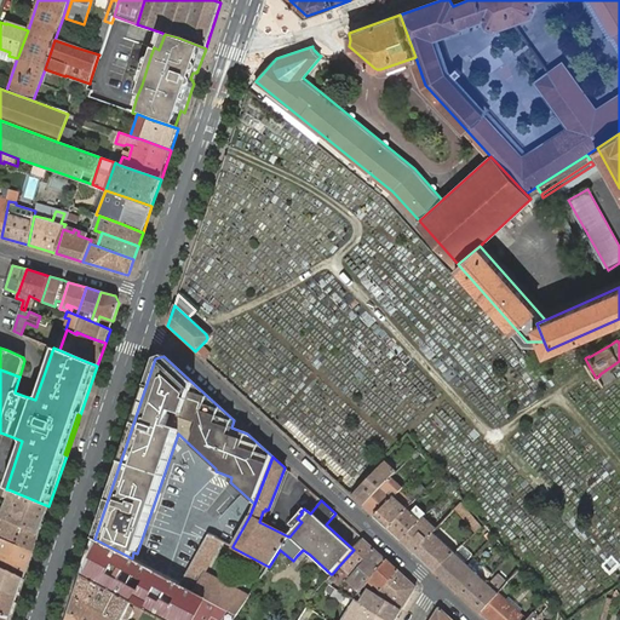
[(385,463),(374,472),(352,495),(363,506),(382,488),(392,477),(396,472),(385,463)]
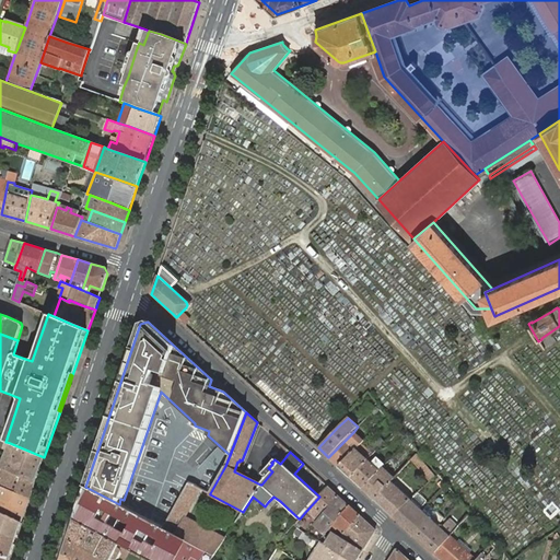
[(357,448),(364,441),(354,431),(345,441),(328,457),(338,466),(357,448)]
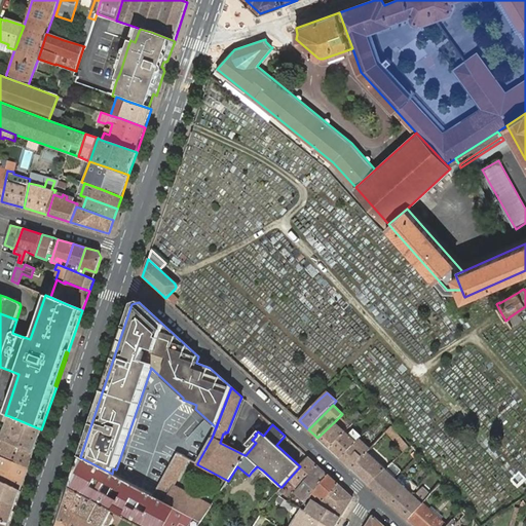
[(343,422),(349,428),(362,416),(355,410),(343,422)]
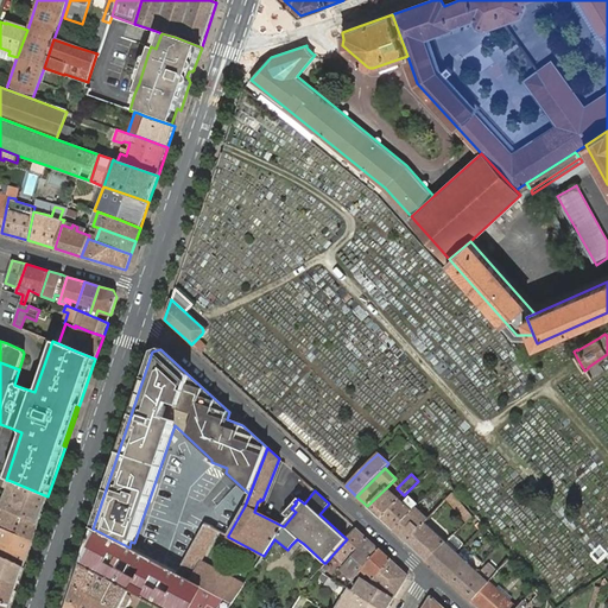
[(39,525),(48,496),(11,481),(7,480),(6,483),(10,486),(1,505),(0,504),(0,507),(0,508),(39,525)]
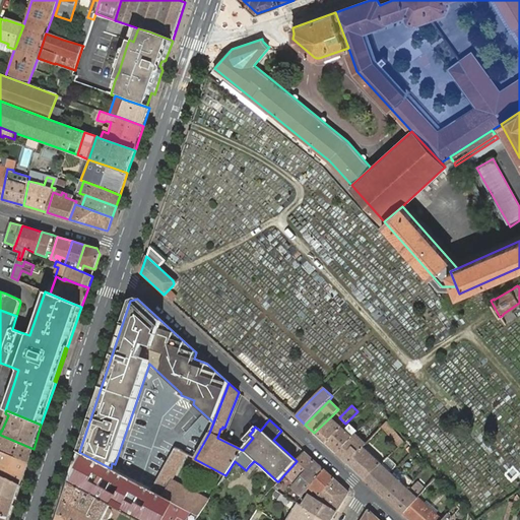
[(342,427),(343,425),(342,423),(340,425),(331,416),(314,433),(326,443),(342,427)]
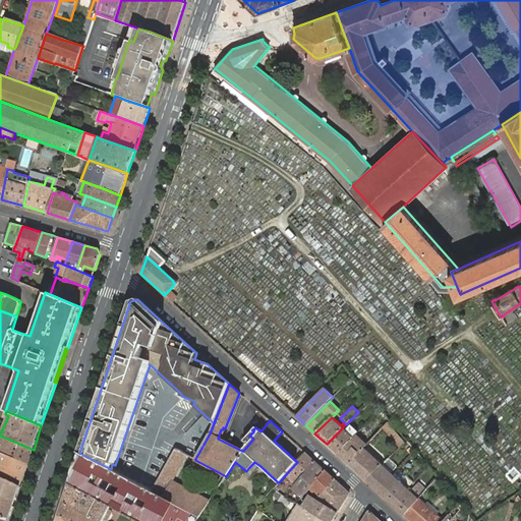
[(400,448),(405,443),(388,422),(383,427),(400,448)]
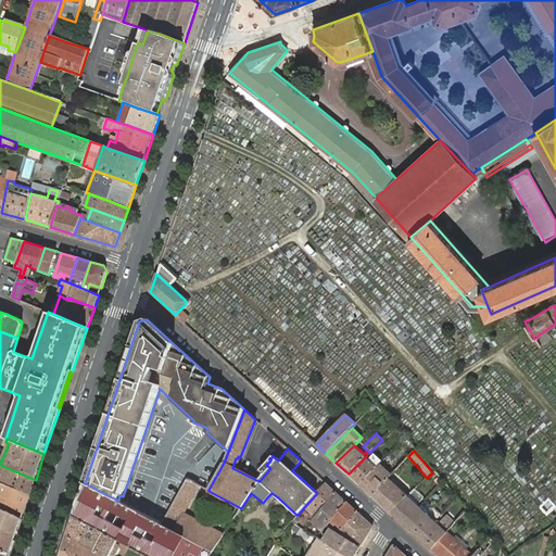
[(379,465),(382,462),(375,455),(369,460),(366,456),(349,474),(359,484),(379,465)]
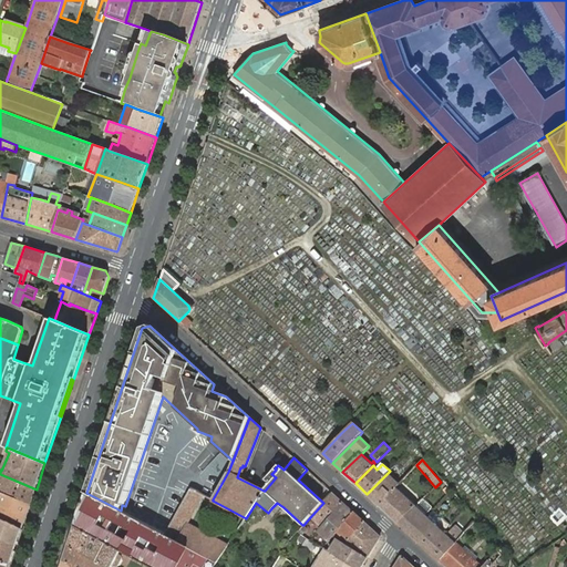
[(265,480),(270,484),(276,477),(271,474),(276,470),(275,468),(265,480)]
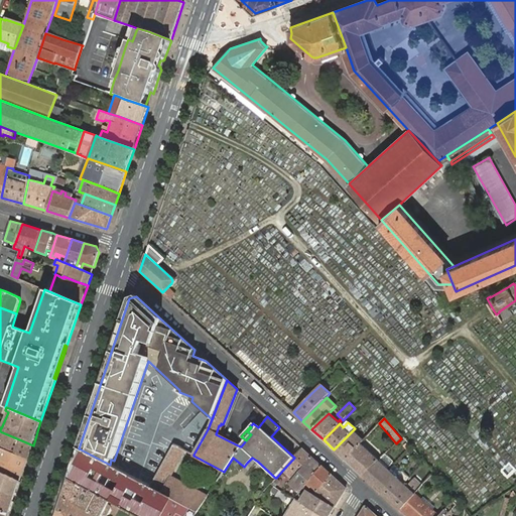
[(28,460),(33,445),(0,431),(0,430),(0,438),(7,441),(4,449),(28,460)]
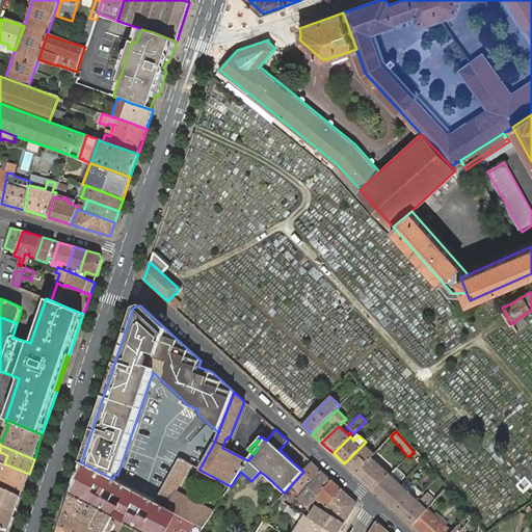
[(363,445),(344,463),(355,474),(371,457),(374,454),(363,445)]
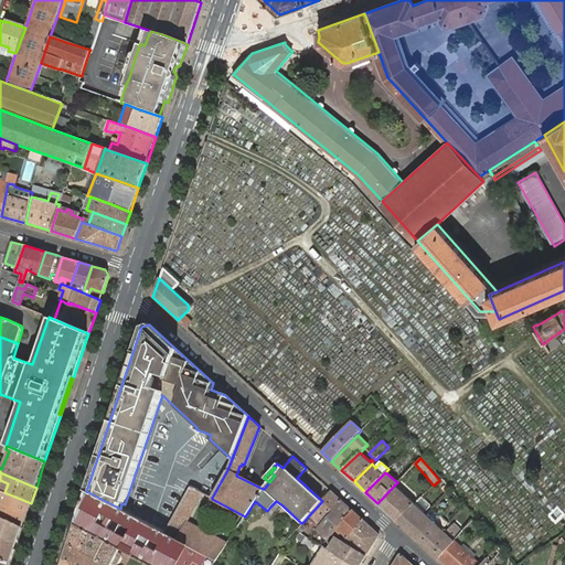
[(394,486),(377,503),(396,520),(414,503),(394,486)]
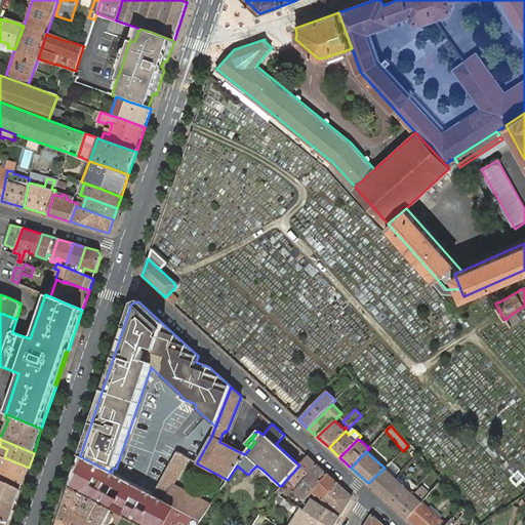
[(175,507),(201,521),(211,506),(173,485),(188,458),(176,452),(154,495),(175,507)]
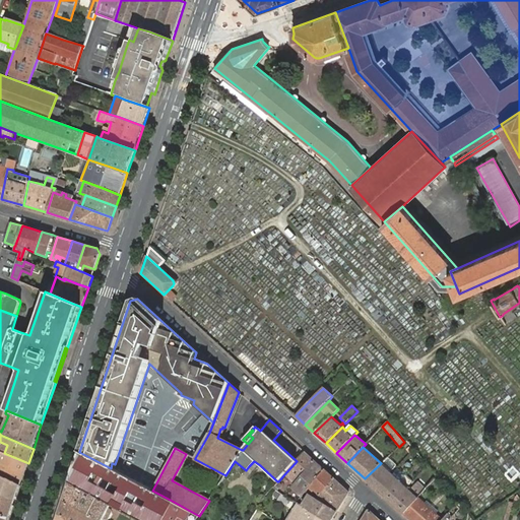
[(0,474),(20,484),(28,463),(4,453),(0,451),(0,474)]
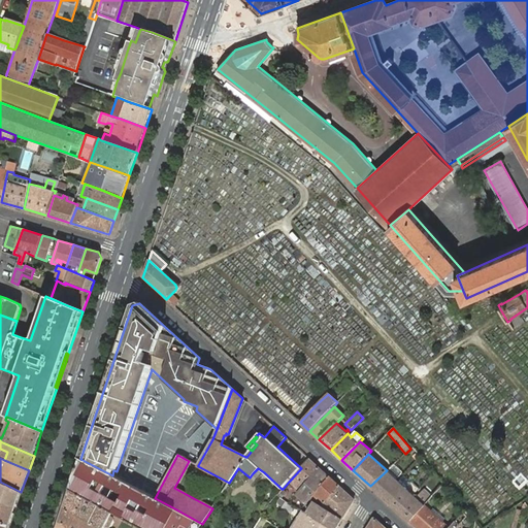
[(199,527),(202,524),(176,509),(155,498),(112,475),(80,459),(70,490),(112,513),(140,527),(199,527)]
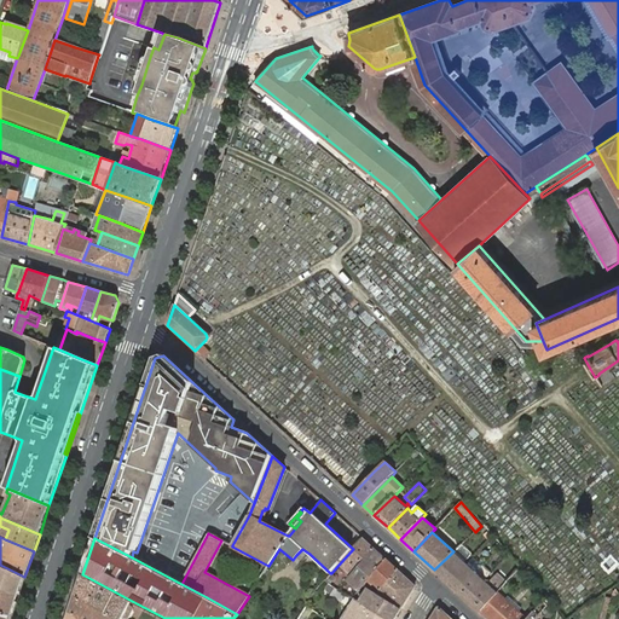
[(339,565),(351,576),(375,549),(363,538),(353,549),(339,565)]
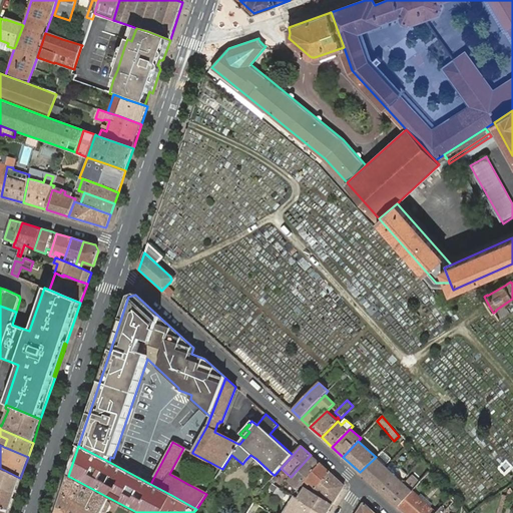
[(305,480),(320,464),(311,455),(291,477),(289,479),(299,488),(301,485),(305,480)]
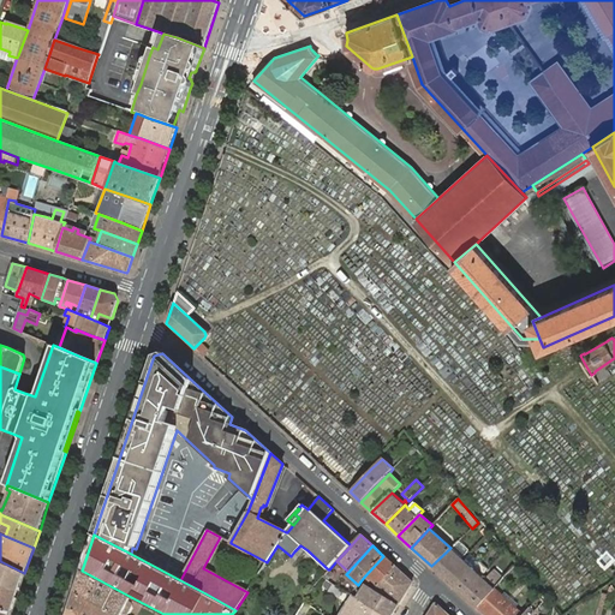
[(451,548),(431,566),(477,608),(494,589),(501,581),(490,572),(484,579),(451,548)]
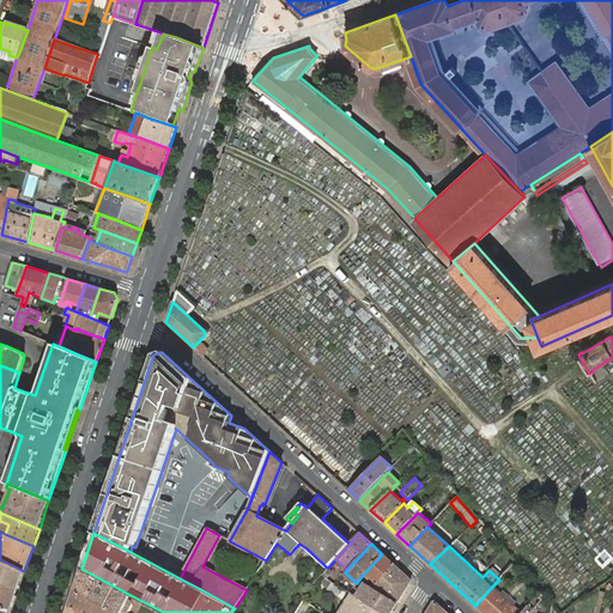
[(369,578),(376,584),(377,583),(394,564),(382,554),(364,574),(359,580),(363,582),(368,577),(369,578)]
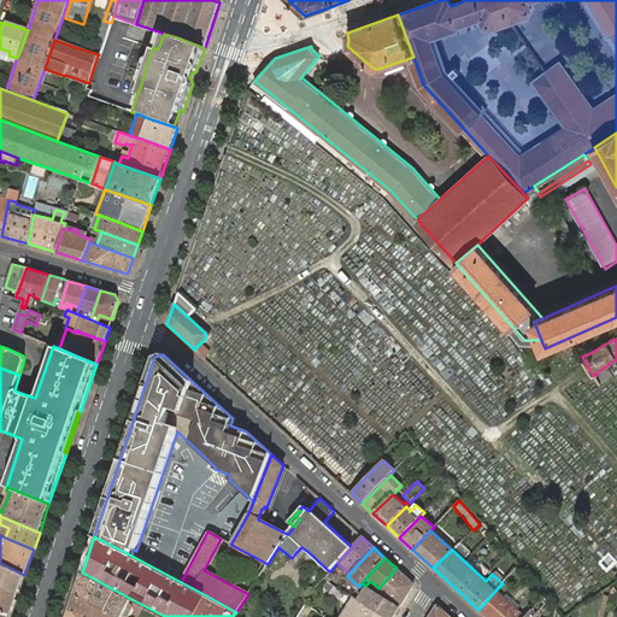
[(0,563),(0,587),(18,594),(24,575),(0,563)]
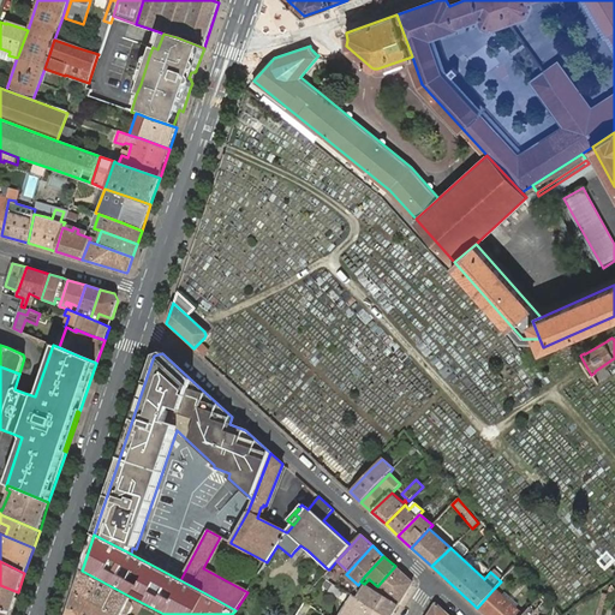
[(503,579),(514,566),(511,561),(499,574),(503,579)]
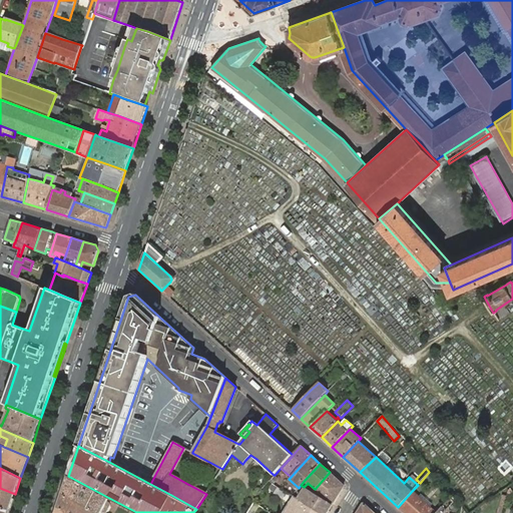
[(315,489),(312,492),(332,505),(344,486),(344,485),(330,472),(316,488),(315,489)]
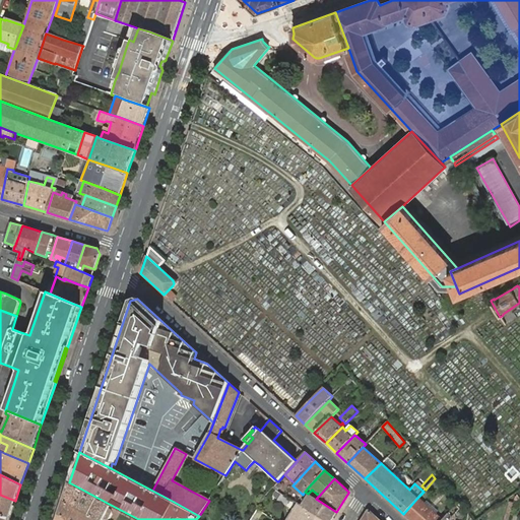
[(272,488),(276,491),(281,484),(278,481),(277,481),(272,488)]
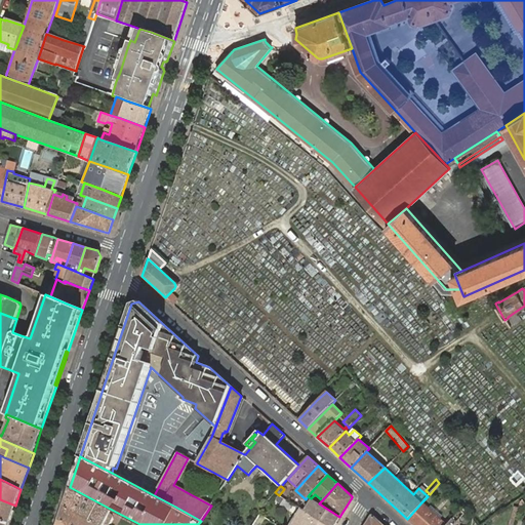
[(110,514),(112,510),(70,487),(64,506),(99,524),(101,524),(104,524),(105,524),(107,524),(110,524),(114,518),(113,515),(110,514)]
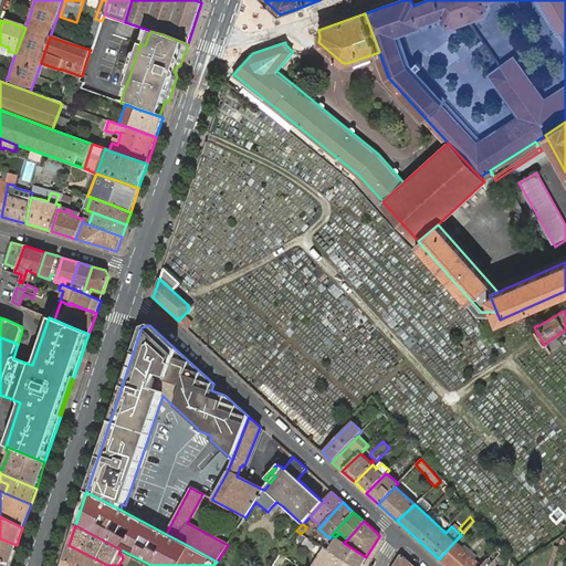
[(0,561),(11,563),(17,545),(0,538),(0,561)]
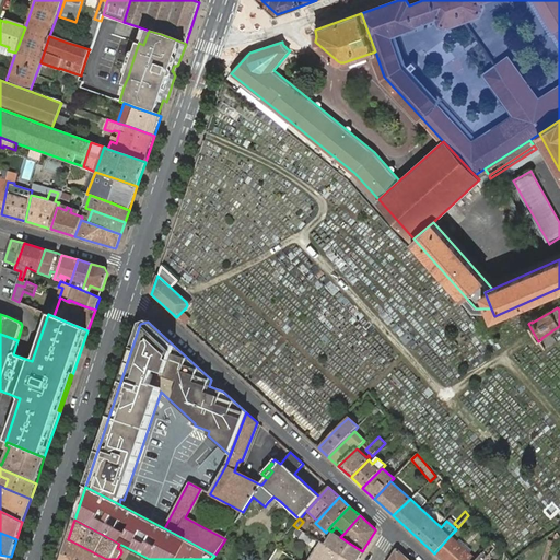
[(325,545),(349,559),(357,559),(362,551),(340,537),(334,533),(325,545)]
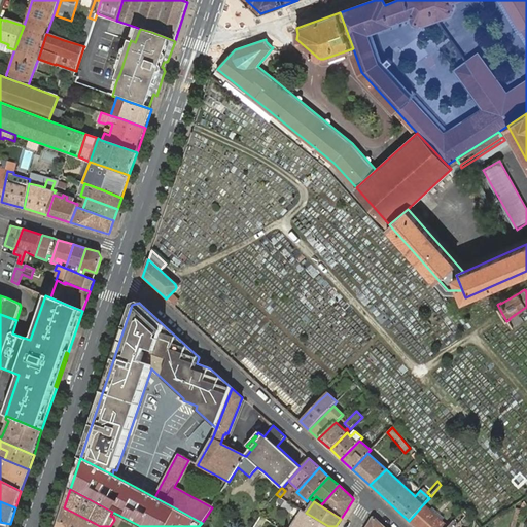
[(415,526),(448,526),(423,504),(409,521),(415,526)]
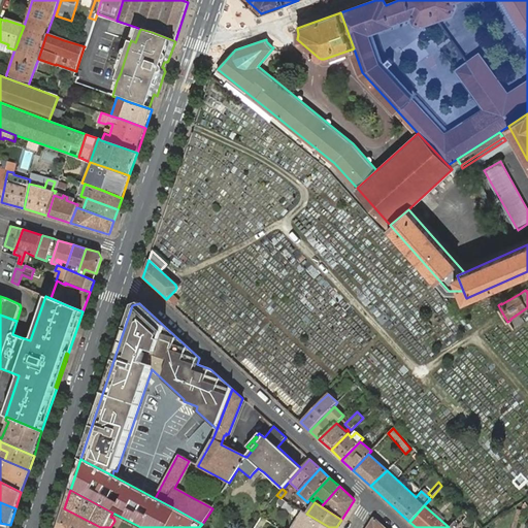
[(69,527),(99,527),(100,527),(64,508),(59,522),(69,527)]
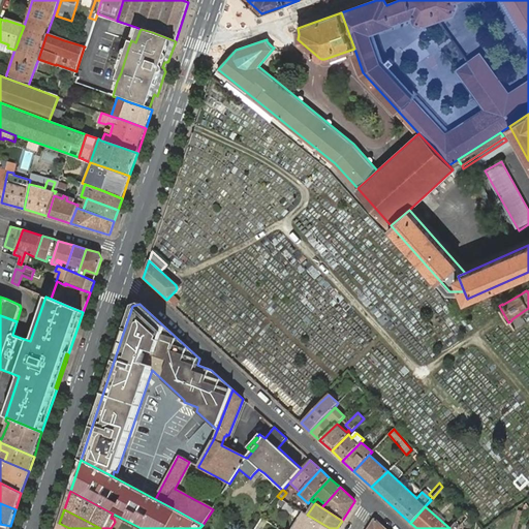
[(514,528),(518,528),(524,511),(519,510),(514,528)]
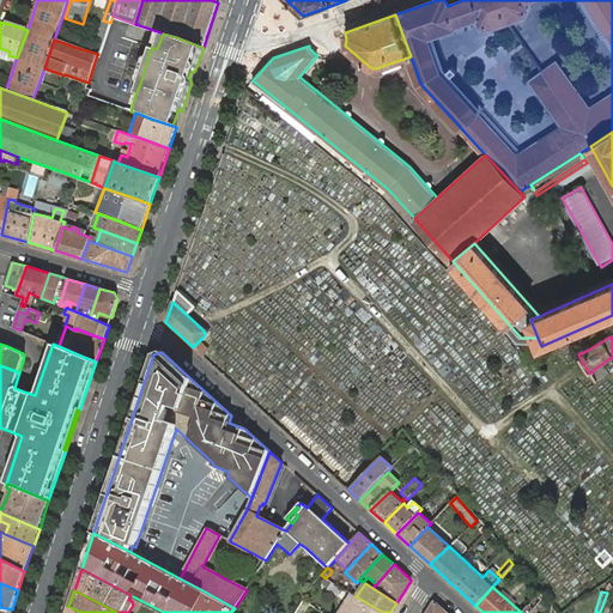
[(382,612),(356,596),(351,594),(351,593),(338,612),(382,612)]
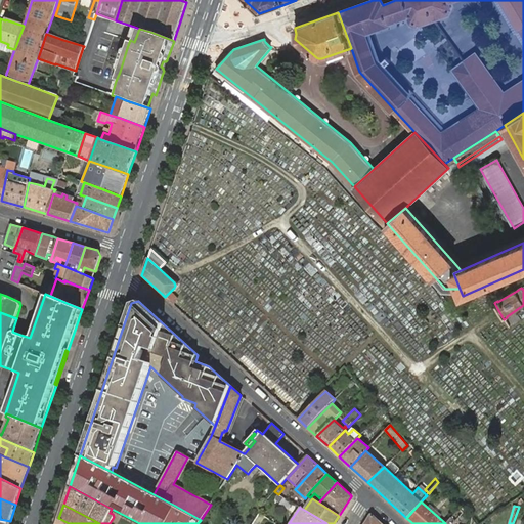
[(453,523),(455,521),(464,512),(461,508),(445,523),(453,523)]
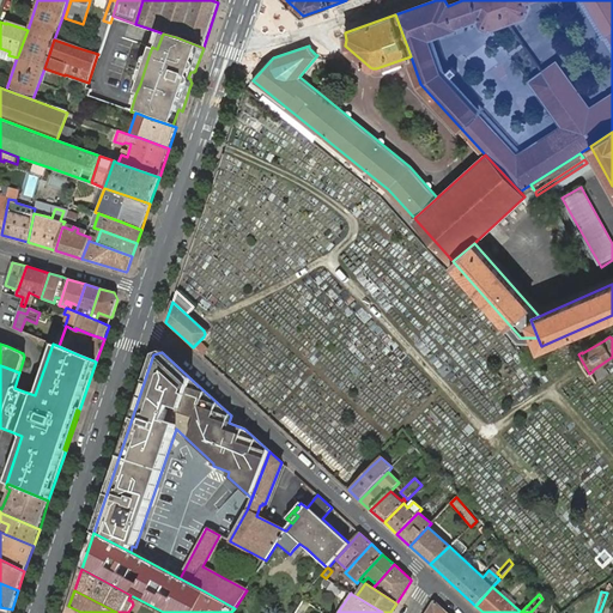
[(303,600),(295,612),(298,612),(302,610),(305,612),(309,605),(303,600)]
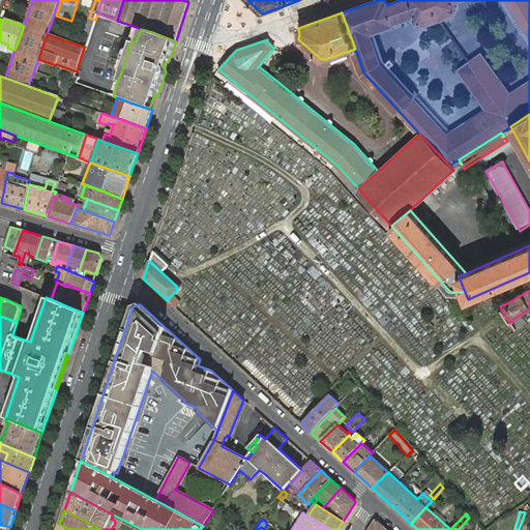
[(375,521),(369,529),(387,529),(377,520),(375,521)]
